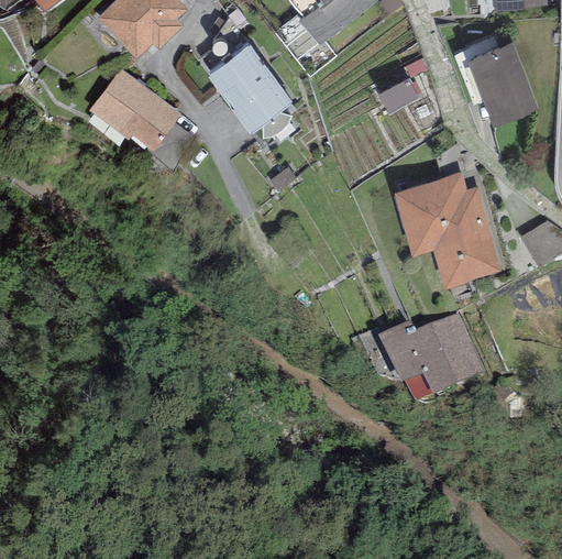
[(0,11),(6,15),(28,1),(26,0),(0,0),(0,11)]
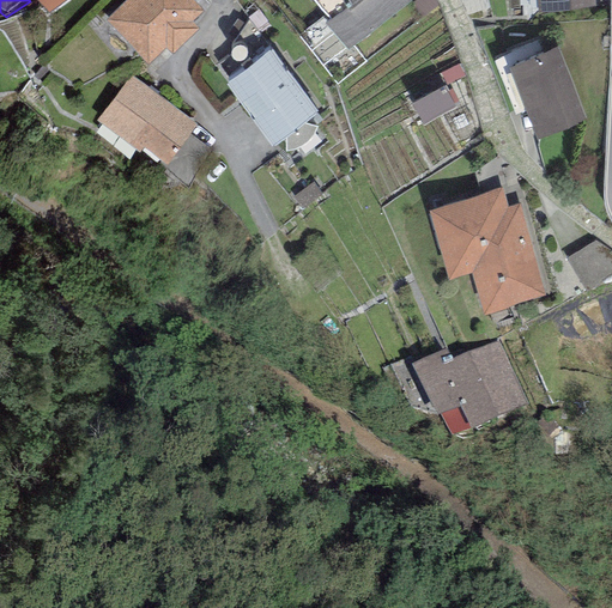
[(29,0),(30,1),(46,19),(71,0),(29,0)]
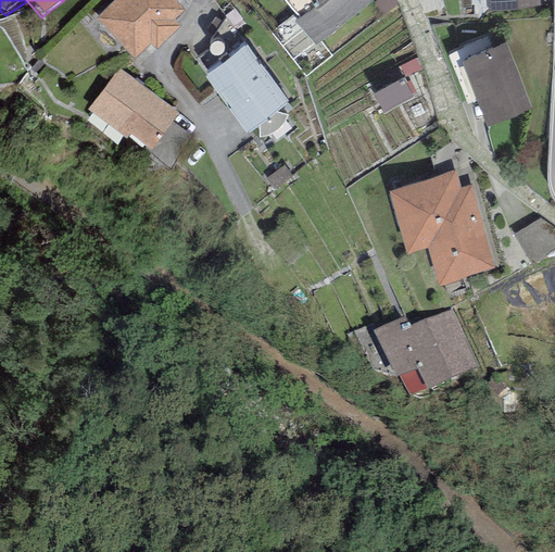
[(181,7),(174,0),(113,0),(95,19),(134,58),(149,42),(155,48),(179,25),(172,17),(181,7)]
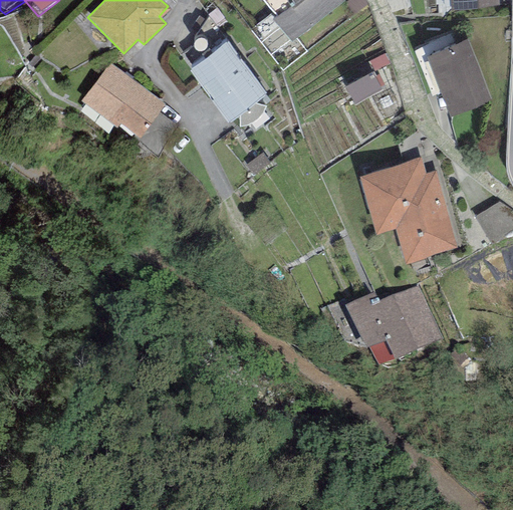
[(343,0),(263,0),(274,13),(270,16),(290,42),(343,0)]
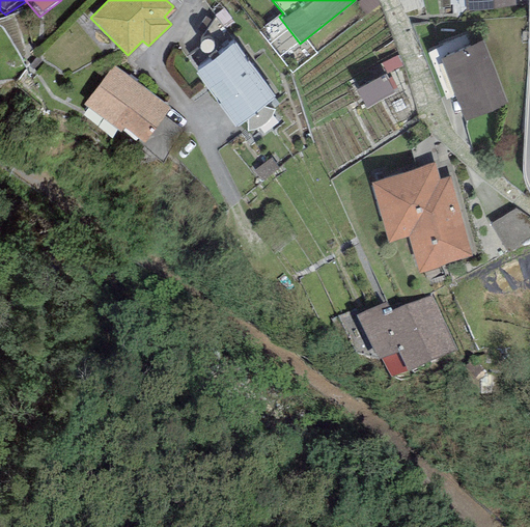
[(399,0),(403,18),(426,12),(422,0),(399,0)]
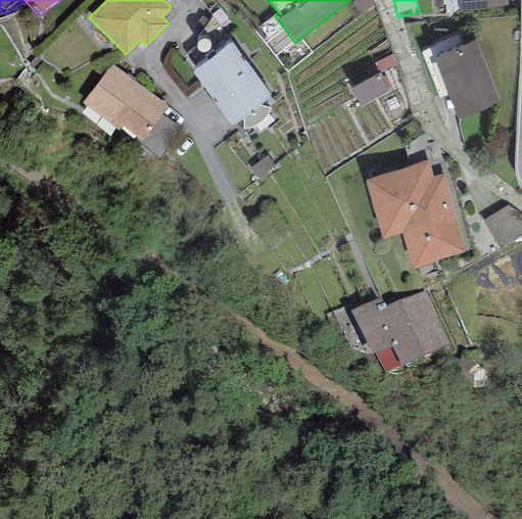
[(457,0),(458,11),(506,9),(505,0),(457,0)]
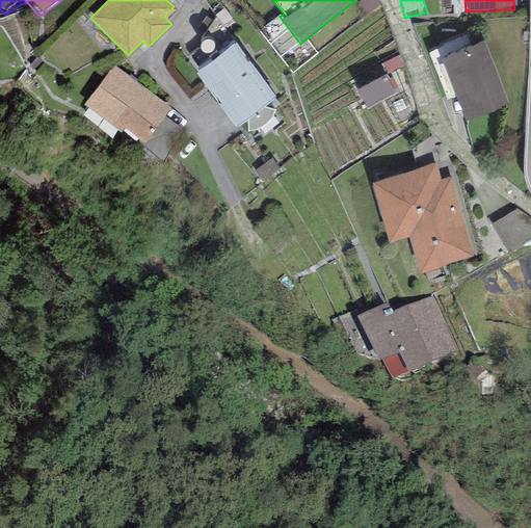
[(507,101),(483,36),(441,52),(465,116),(507,101)]
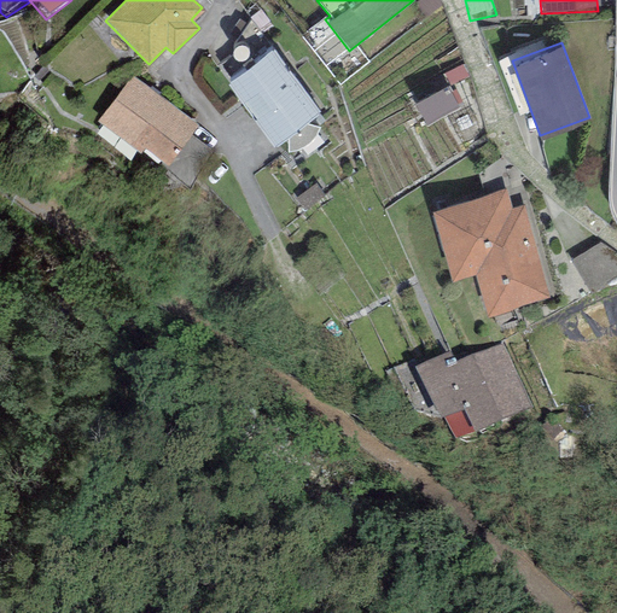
[(319,110),(272,45),(227,76),(274,141),(319,110)]
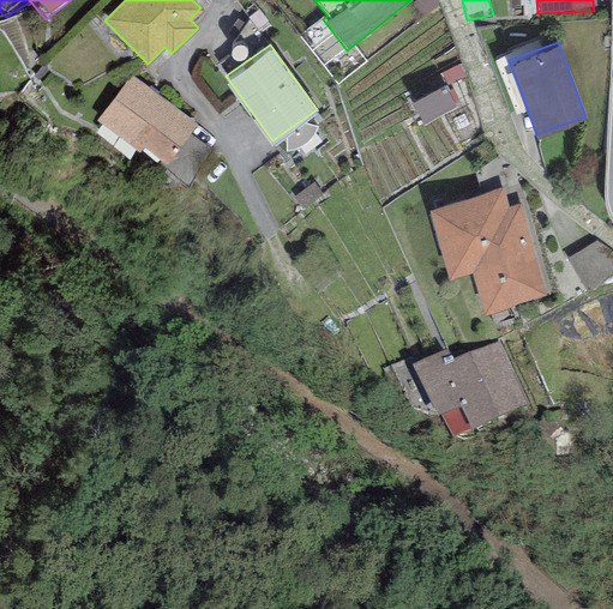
[(428,78),(432,89),(444,84),(446,90),(464,83),(457,66),(428,78)]
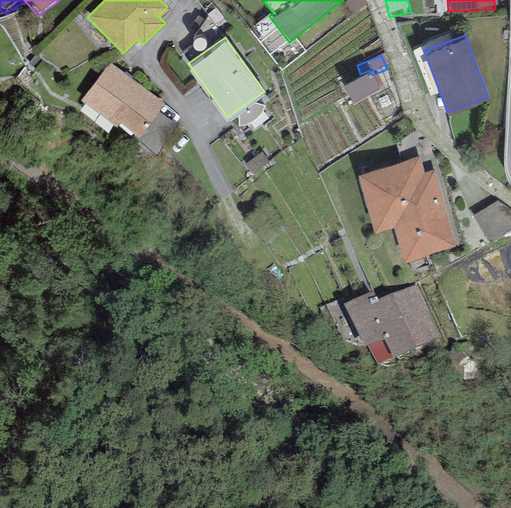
[(161,104),(107,65),(81,101),(116,127),(120,122),(138,136),(156,112),(161,104)]
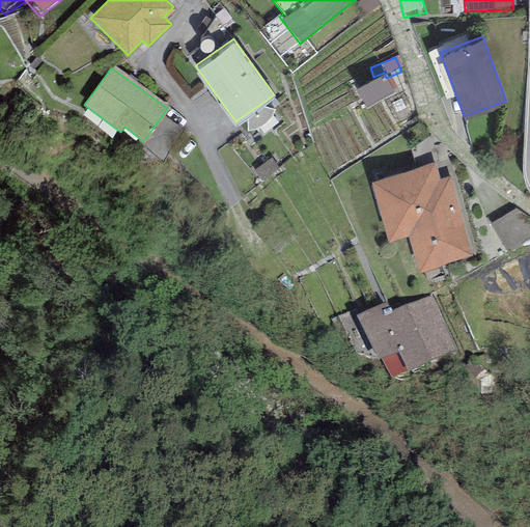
[(373,77),(350,88),(360,109),(393,93),(386,78),(384,73),(373,77)]
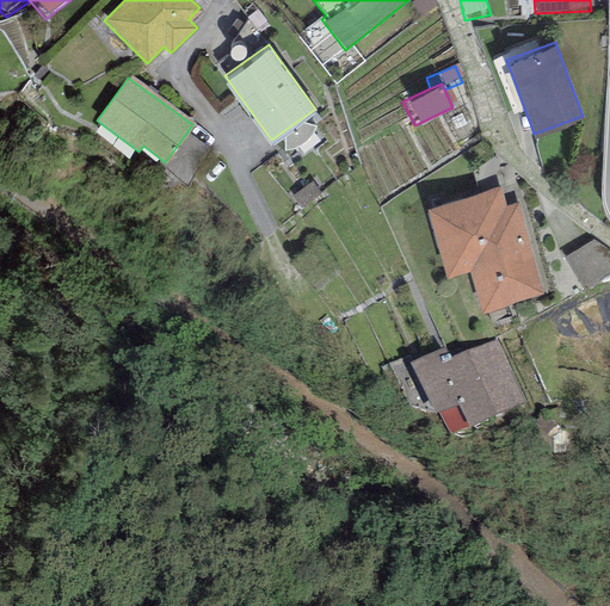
[(210,152),(186,134),(165,162),(162,166),(186,184),(210,152)]
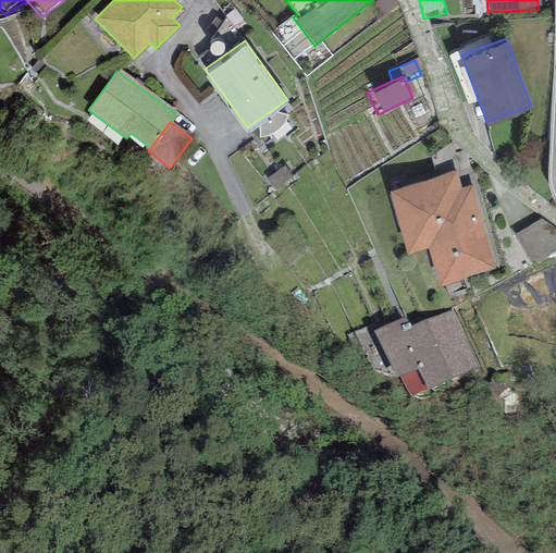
[(283,168),(264,180),(272,192),(292,179),(283,168)]
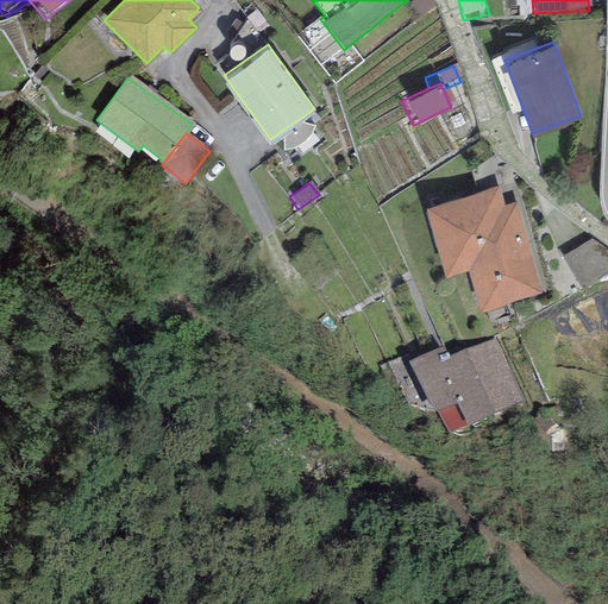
[(499,187),(425,205),(443,274),(468,268),(478,310),(540,295),(516,202),(503,205),(499,187)]
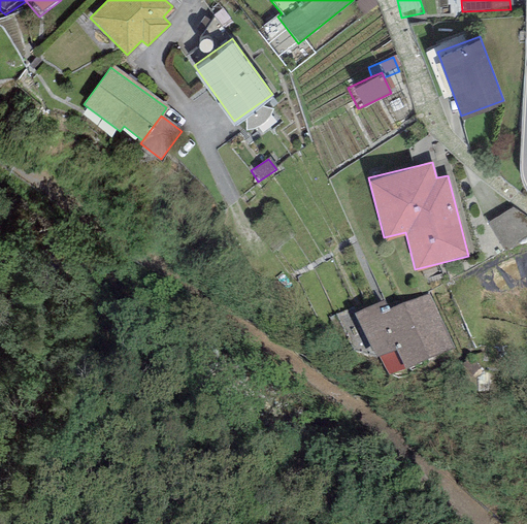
[(526,224),(512,209),(486,224),(504,254),(526,241),(526,224)]
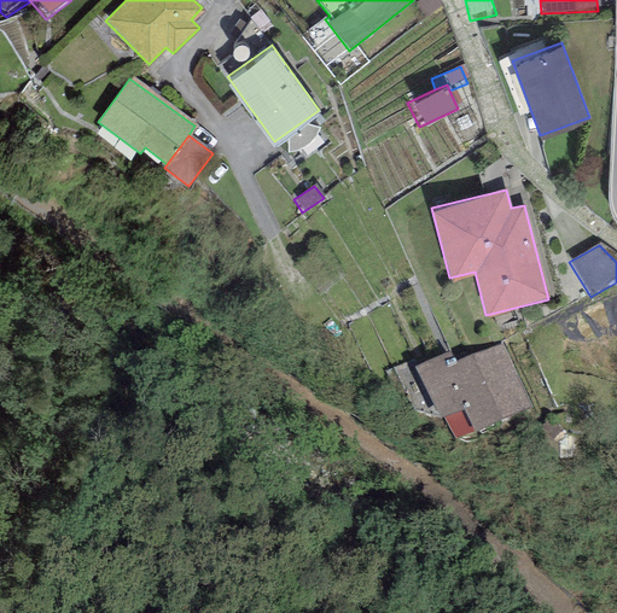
[(448,360),(414,375),(438,427),(444,425),(455,449),(530,414),(501,350),(454,372),(448,360)]
